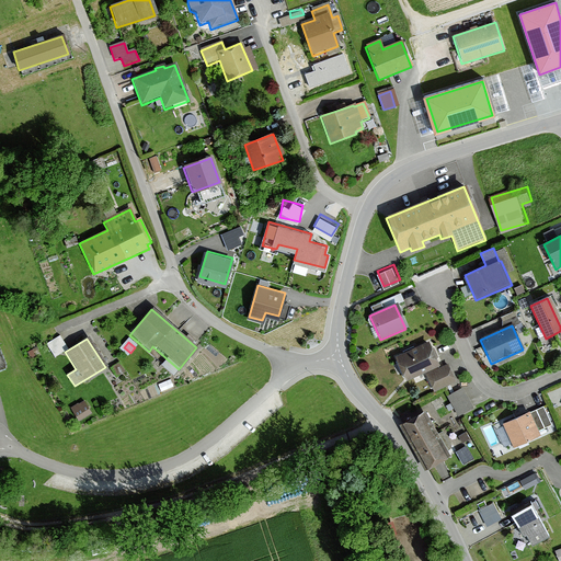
[(395,357),(404,381),(437,368),(426,344),(395,357)]
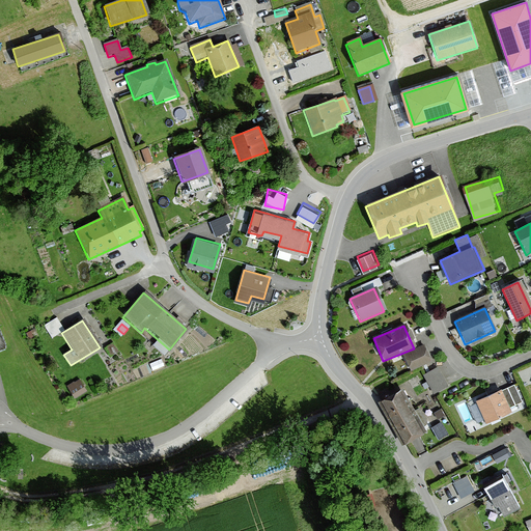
[(117,353),(112,345),(106,350),(111,357),(117,353)]
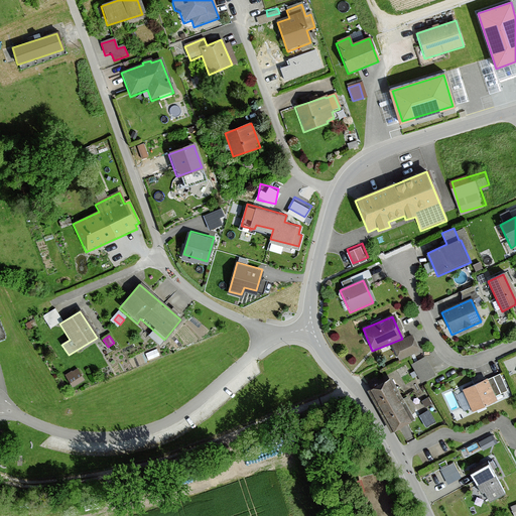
[(410,339),(392,348),(398,361),(417,353),(410,339)]
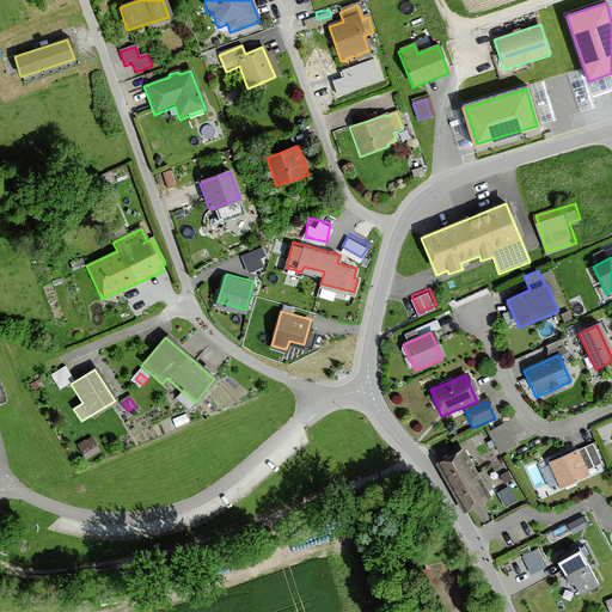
[(489,433),(501,453),(516,445),(505,423),(489,433)]
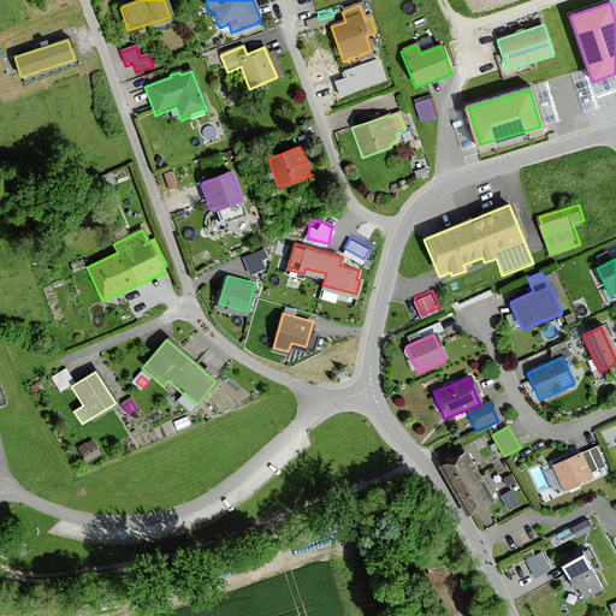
[(94,438),(83,443),(88,455),(99,451),(94,438)]
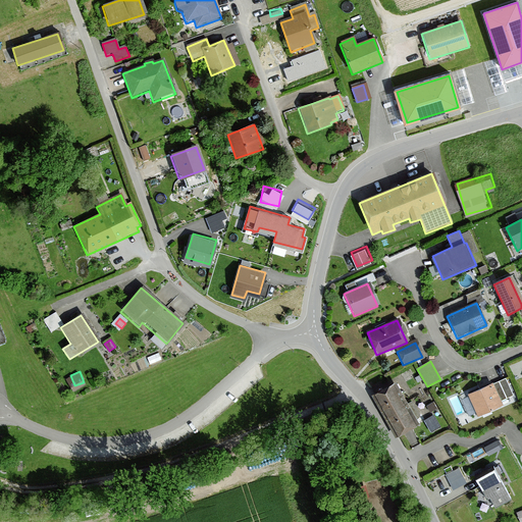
[(492,386),(490,383),(466,396),(476,418),(502,406),(501,403),(512,397),(505,380),(492,386)]
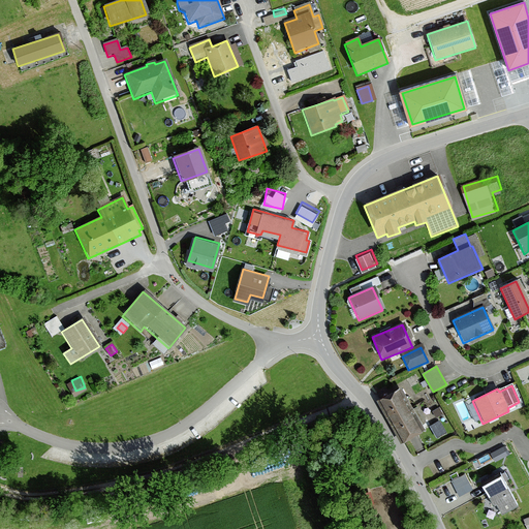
[(380,399),(404,442),(426,430),(402,387),(380,399)]
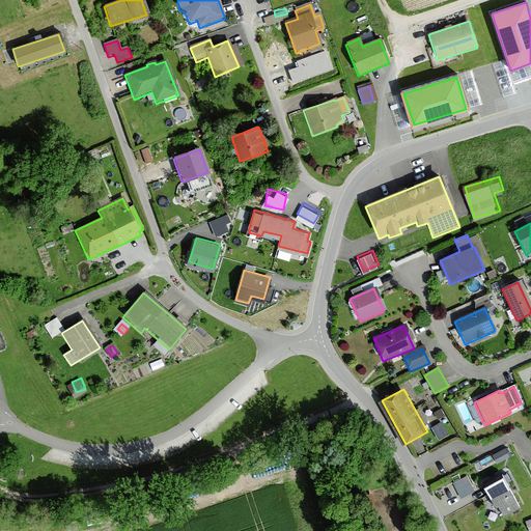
[(448,435),(441,422),(431,428),(439,441),(448,435)]
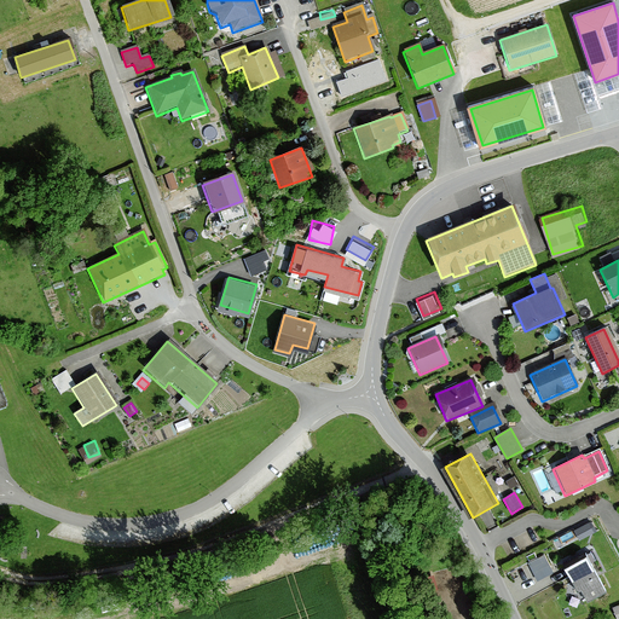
[(591,536),(588,527),(574,533),(578,542),(591,536)]
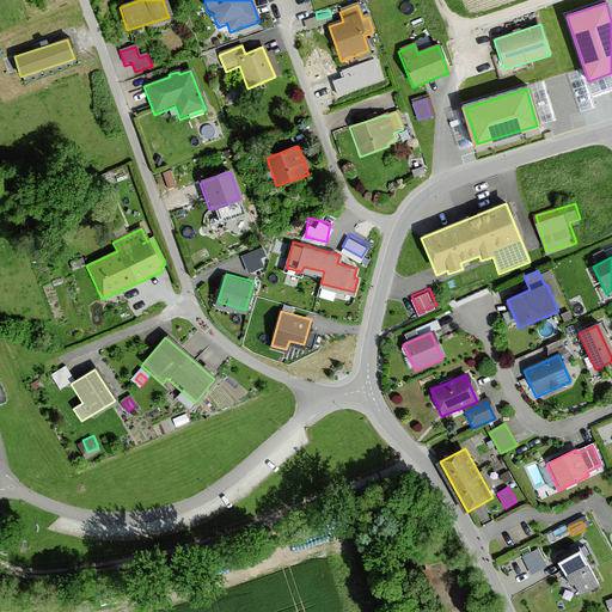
[(524,552),(532,570),(548,562),(539,545),(524,552)]
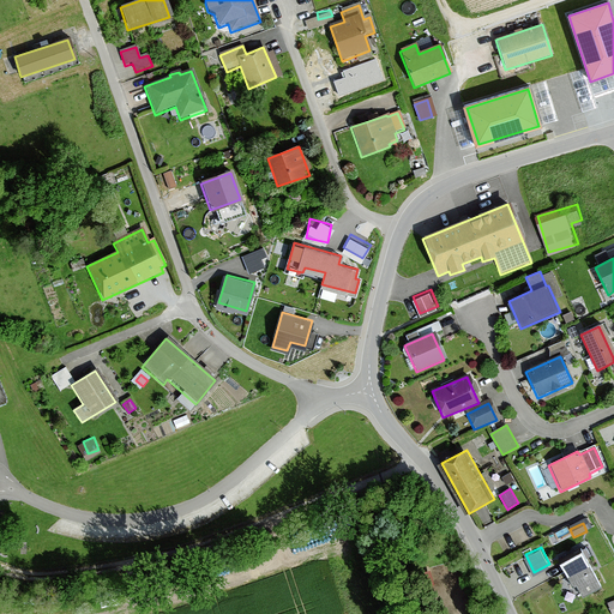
[(602,587),(582,551),(561,563),(575,587),(578,585),(584,596),(602,587)]
